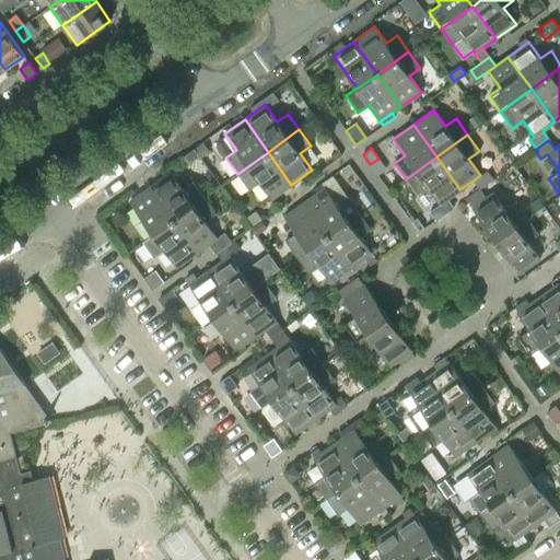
[(188,163),(199,155),(194,149),(183,156),(188,163)]
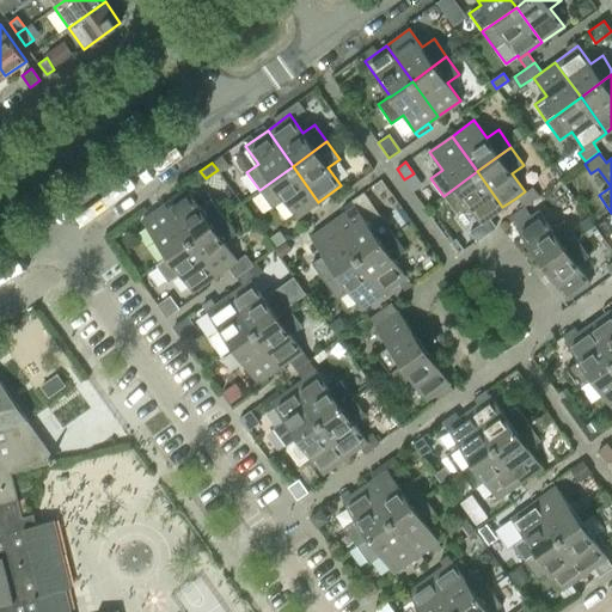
[(318,202),(293,166),(259,190),(271,208),(283,200),(297,218),(318,202)]
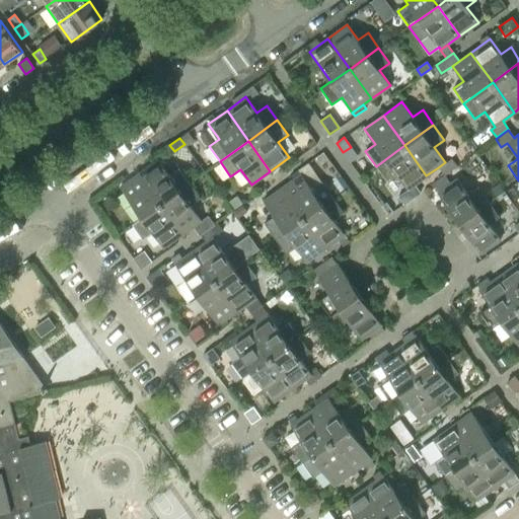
[(426,175),(404,145),(376,166),(386,181),(396,174),(408,190),(415,184),(426,175)]
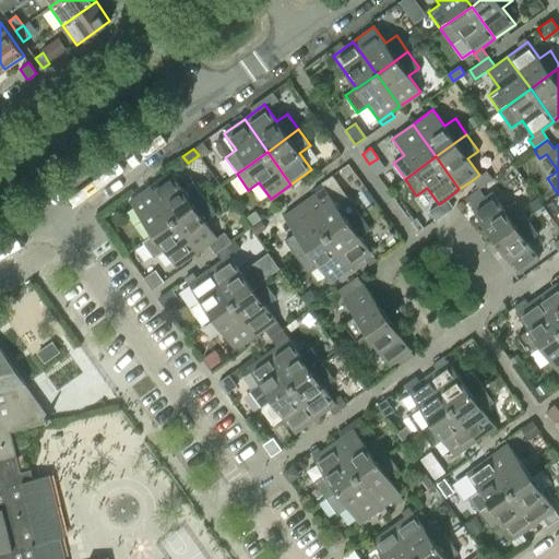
[(204,197),(192,180),(181,188),(170,171),(150,187),(173,219),(204,197)]
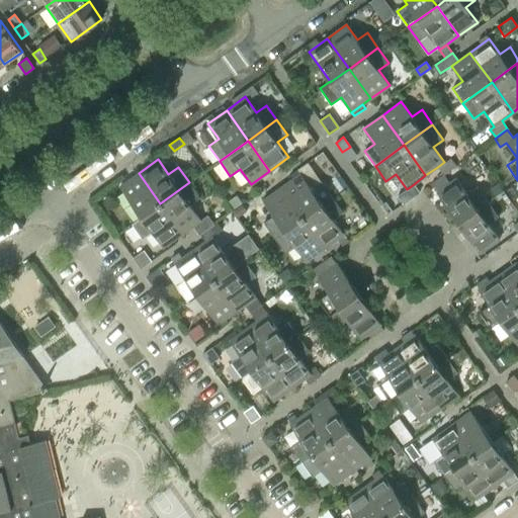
[(441,176),(455,166),(449,159),(444,162),(436,168),(441,176)]
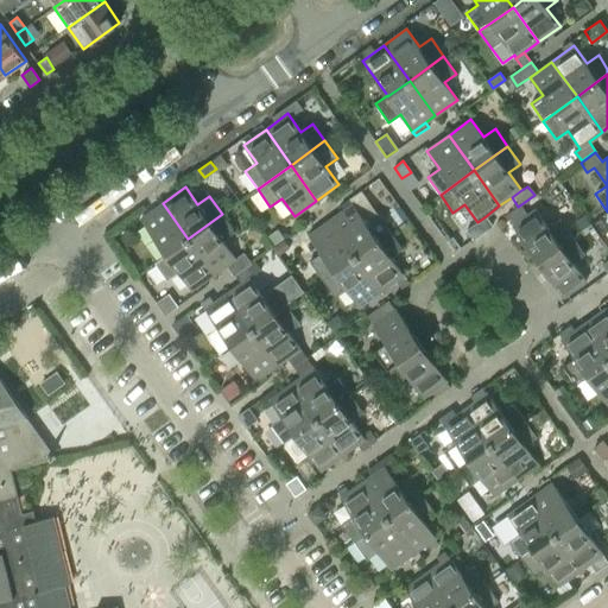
[(188,239),(163,203),(140,219),(166,254),(188,239)]
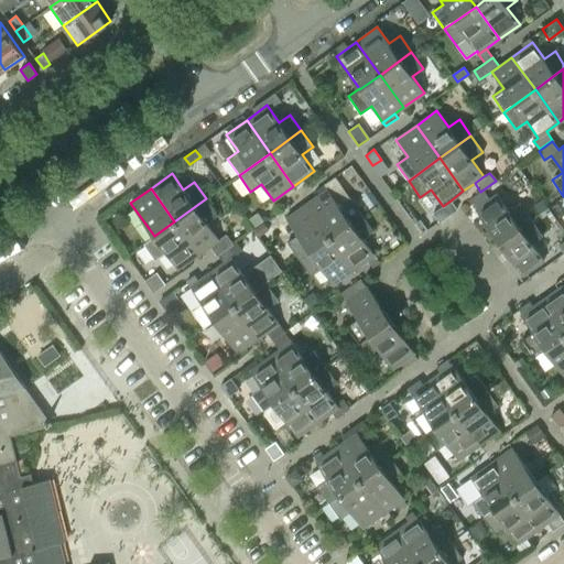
[(361,215),(349,198),(338,206),(327,190),(306,204),(329,237),(361,215)]
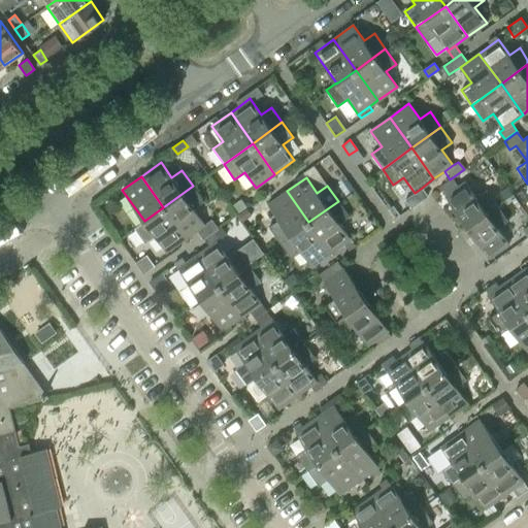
[(347,179),(338,185),(345,195),(354,190),(347,179)]
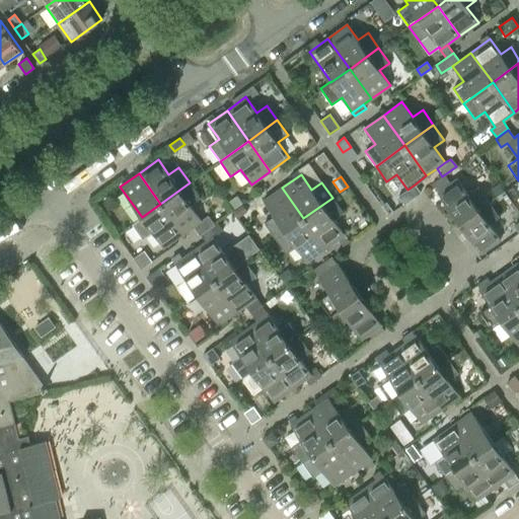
[(448,184),(443,176),(442,176),(432,183),(439,192),(448,184)]
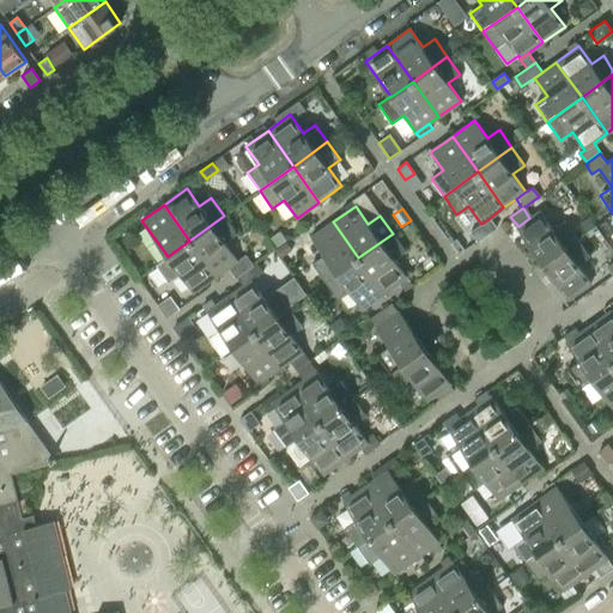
[(577,238),(564,220),(552,229),(540,211),(529,218),(519,226),(516,228),(542,263),(577,238)]
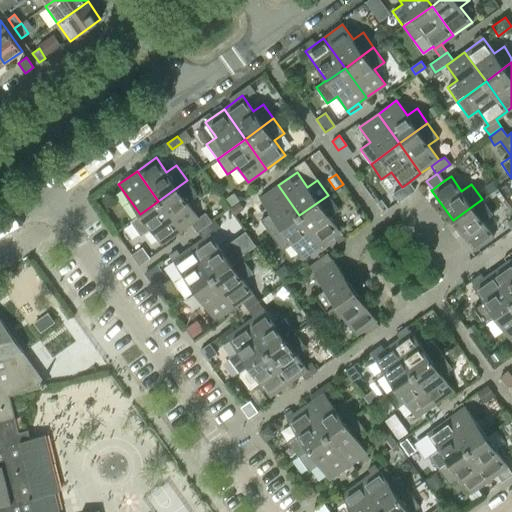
[(198,217),(188,202),(197,195),(187,180),(158,201),(180,231),(191,222),(198,217)]
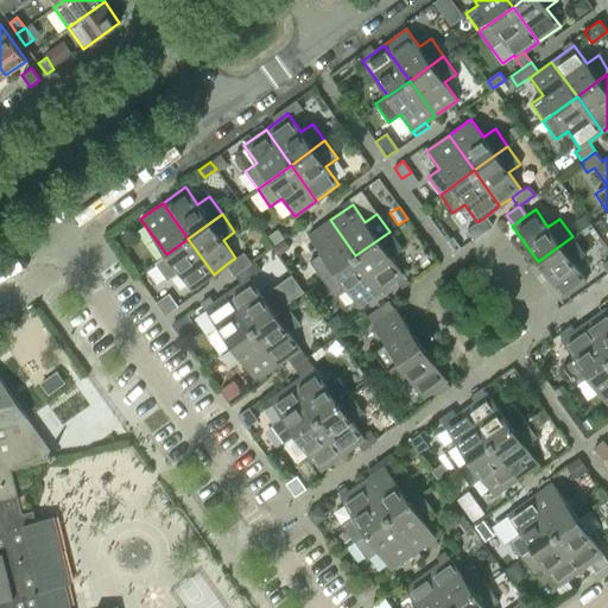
[(479,235),(492,226),(486,216),(477,222),(472,226),(479,235)]
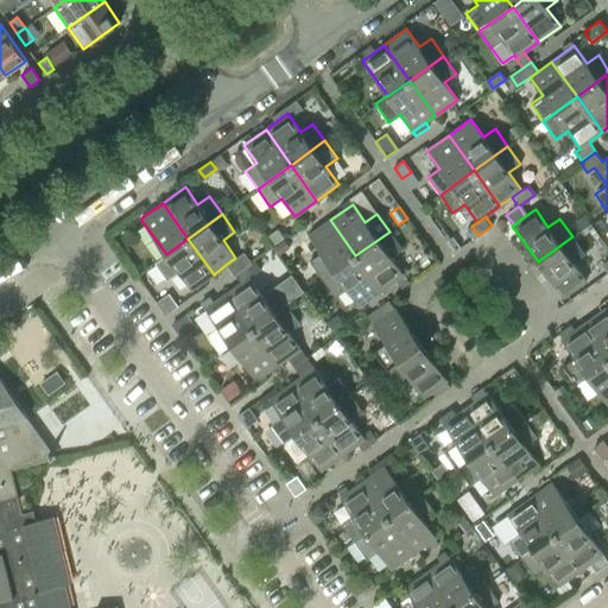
[(355,255),(330,220),(308,235),(321,253),(309,261),(322,279),(355,255)]
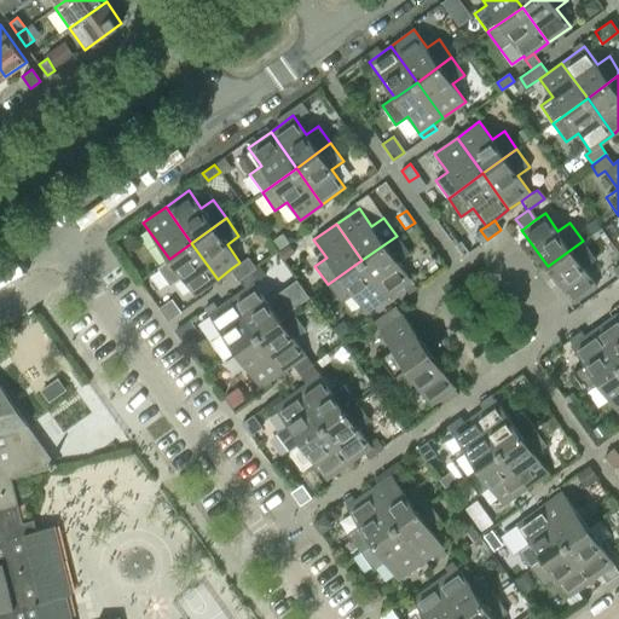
[(410,279),(398,261),(409,253),(397,236),(362,260),(388,296),(401,285),(410,279)]
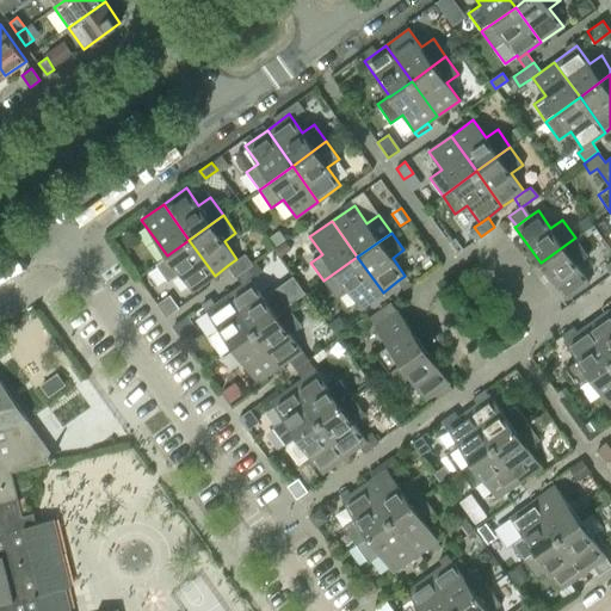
[(588,282),(576,264),(587,255),(575,238),(541,263),(566,298),(588,282)]
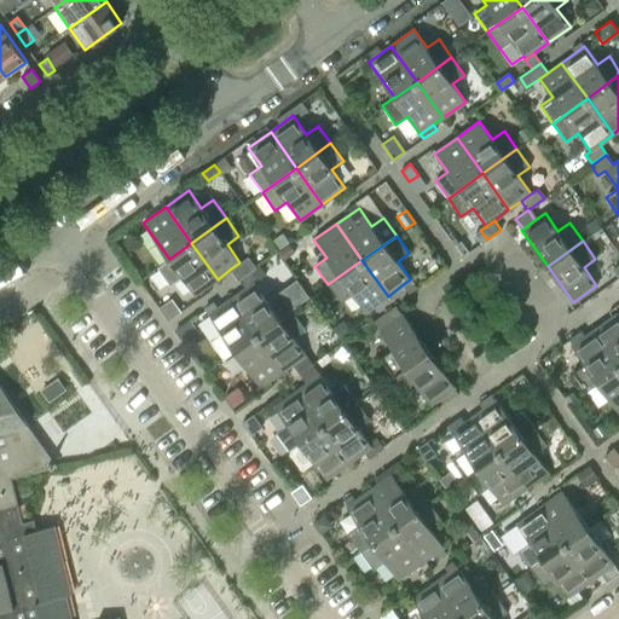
[(218,279),(191,243),(169,259),(157,267),(169,285),(181,277),(195,295),(218,279)]
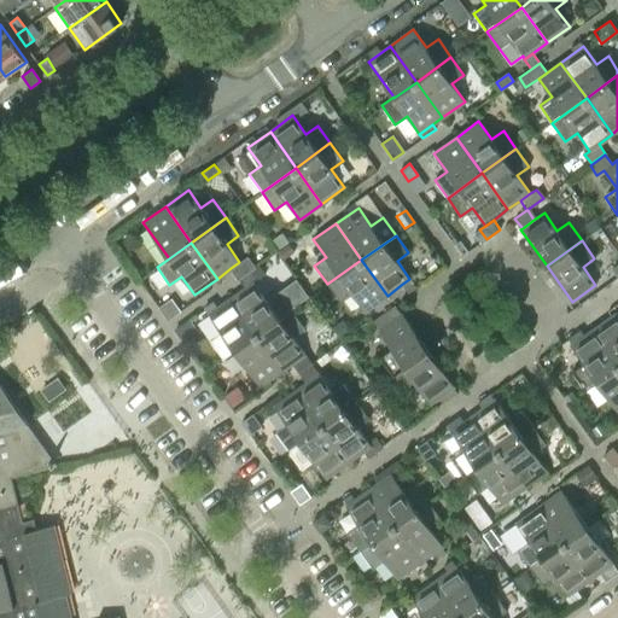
[(388,296),(361,260),(327,284),(340,302),(351,293),(365,312),(388,296)]
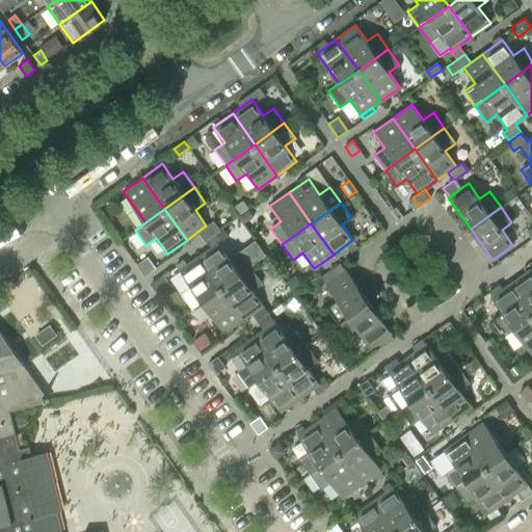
[(213,236),(206,225),(198,231),(206,241),(213,236)]
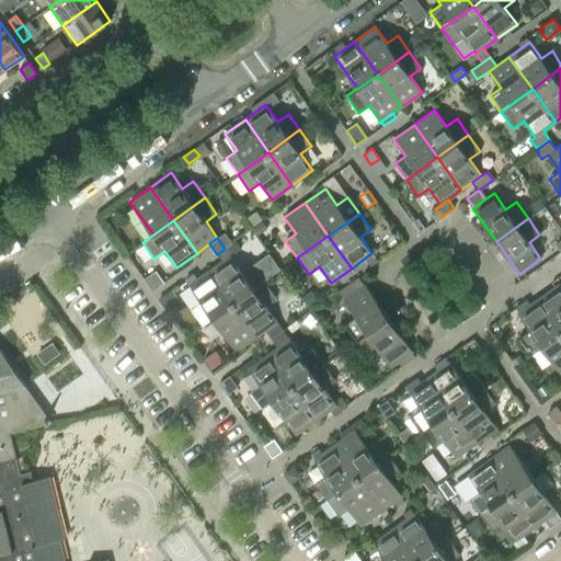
[(229,245),(217,254),(222,261),(230,255),(235,253),(229,245)]
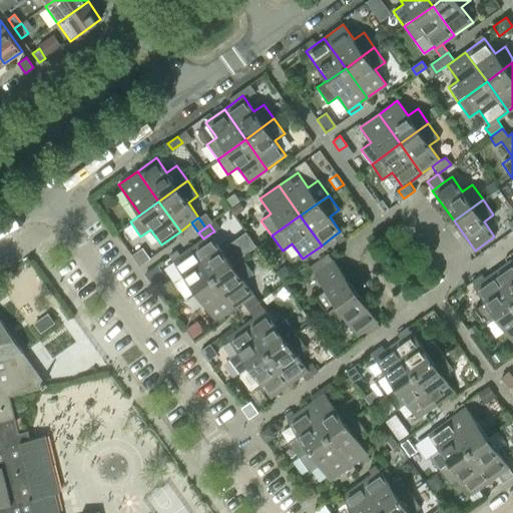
[(345,238),(340,231),(333,236),(338,243),(345,238)]
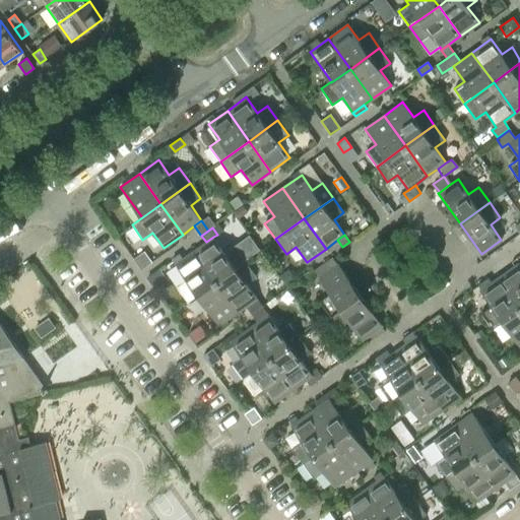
[(206,242),(194,251),(216,281),(245,260),(234,245),(224,252),(213,237),(206,242)]
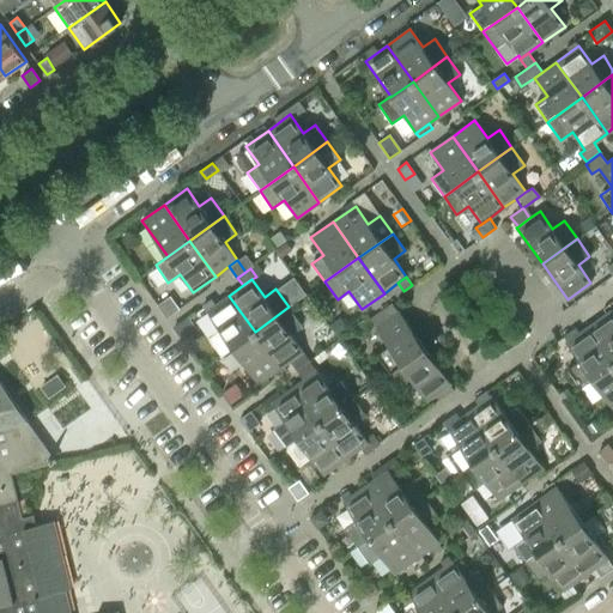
[(170,296),(157,305),(167,317),(178,309),(170,296)]
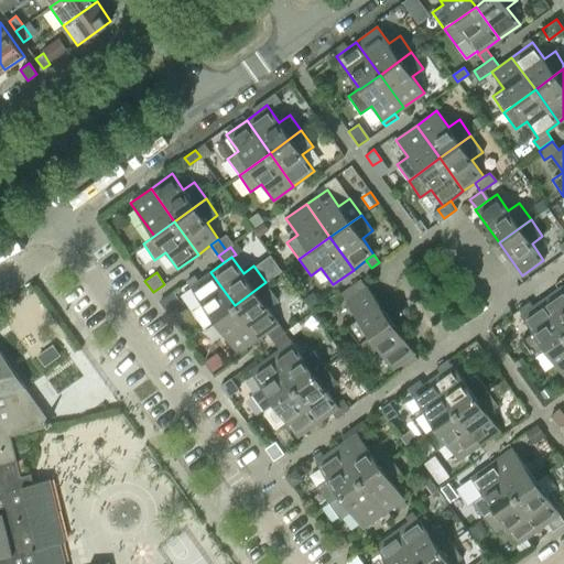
[(210,272),(191,286),(202,303),(192,311),(203,327),(204,328),(214,321),(214,320),(235,305),(210,272)]
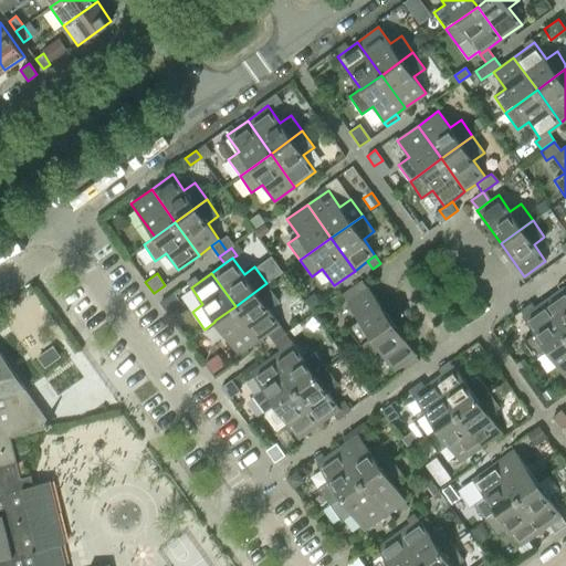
[(565,278),(552,287),(556,293),(543,302),(565,333),(565,278)]
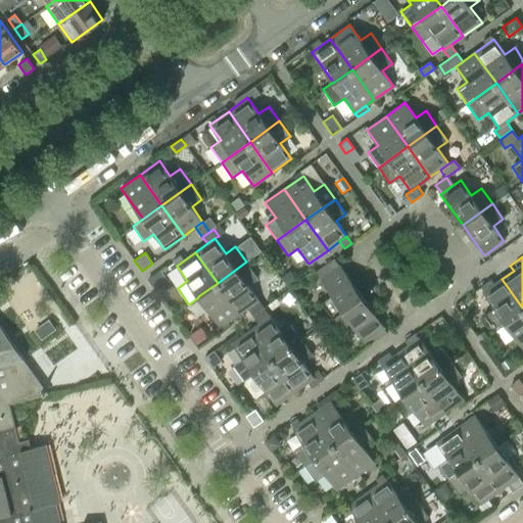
[(327,276),(339,267),(334,259),(322,268),(327,276)]
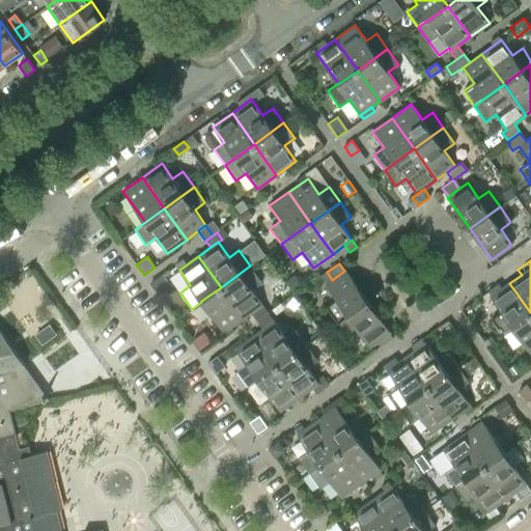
[(250,266),(221,287),(243,318),(251,312),(262,304),(251,288),(261,281),(250,266)]
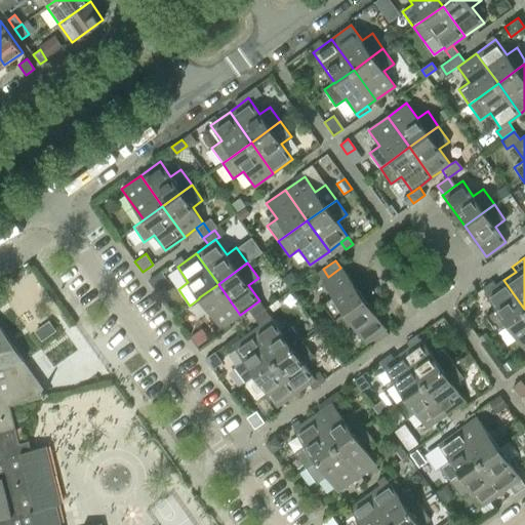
[(340,268),(328,277),(322,281),(332,296),(323,304),(333,319),(363,297),(341,267),(340,268)]
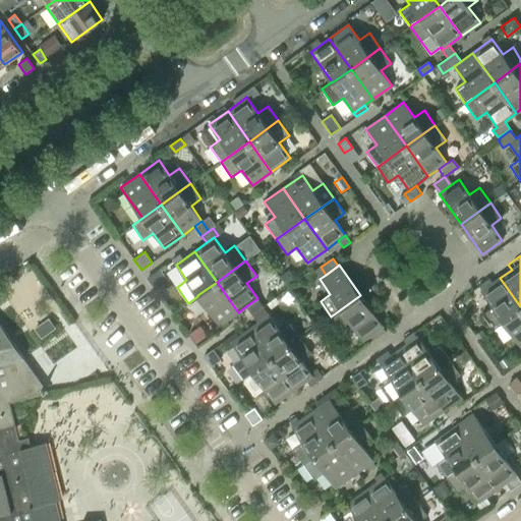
[(288,271),(280,276),(287,286),(294,281),(288,271)]
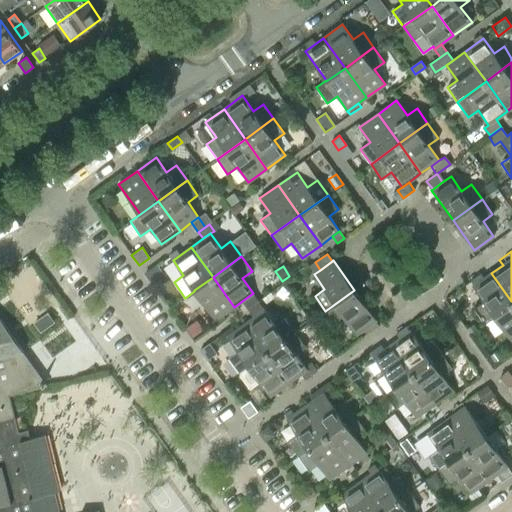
[(483,278),(473,285),(473,286),(483,301),(474,308),(485,324),(495,317),(494,316),(511,303),(511,301),(491,273),(483,278)]
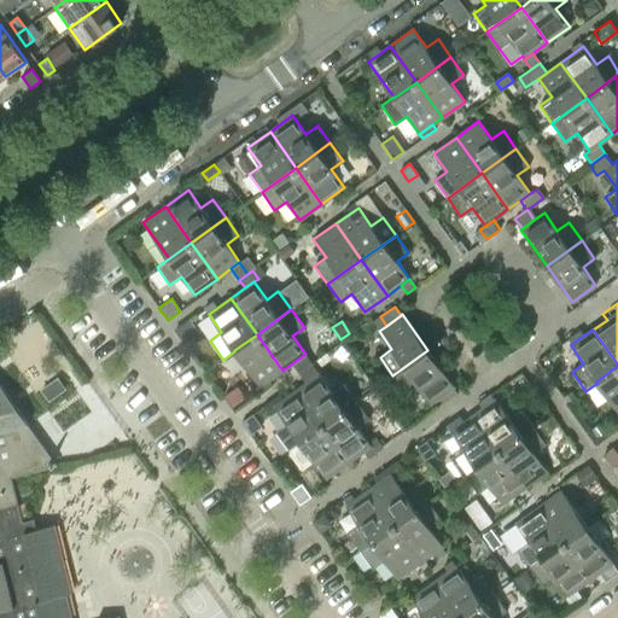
[(571,344),(583,336),(579,331),(567,339),(571,344)]
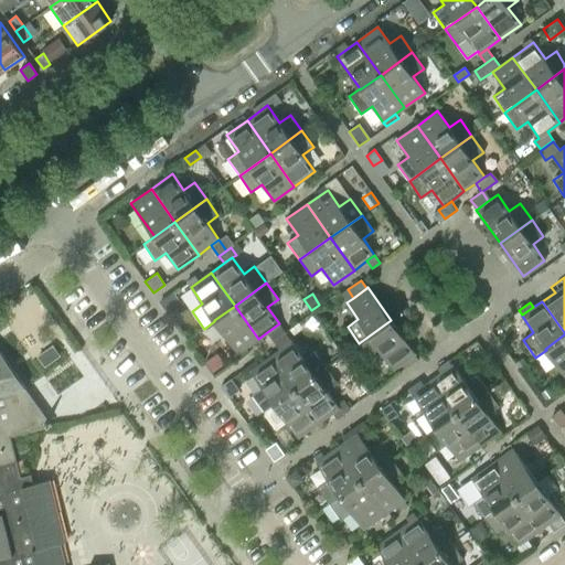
[(235,306),(214,320),(214,321),(237,353),(258,339),(235,306)]
